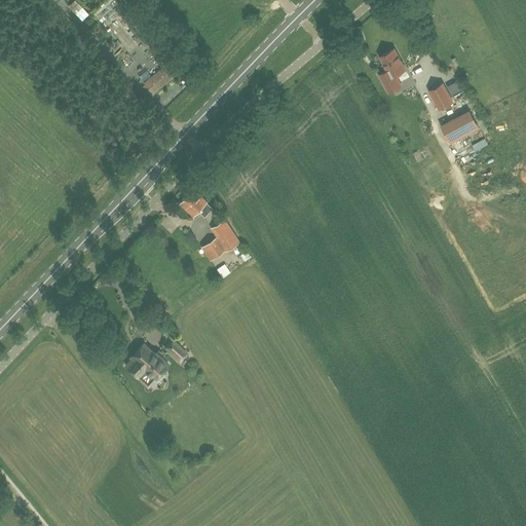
[(74,0),(71,0),(66,5),(78,21),(86,14),(74,0)]
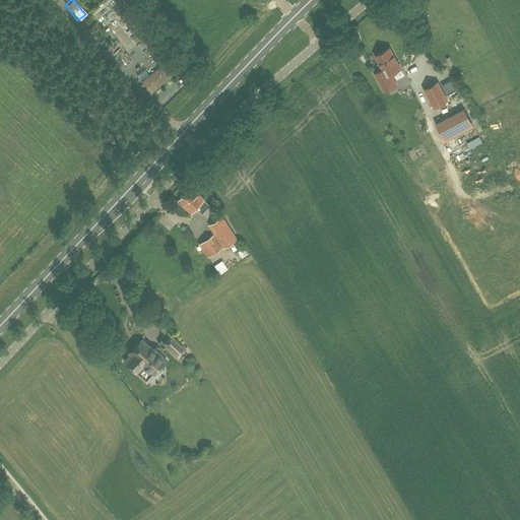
[(389,47),(375,55),(382,68),(374,72),(384,89),(396,83),(390,72),(400,67),(389,47)]
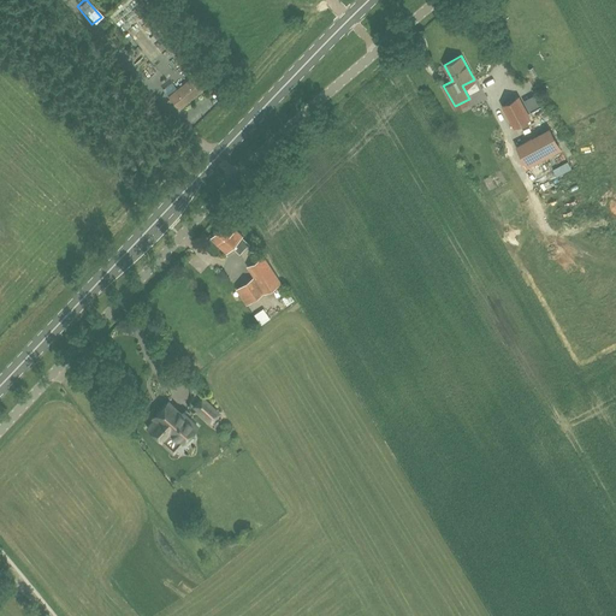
[(177,108),(215,78),(206,66),(169,98),(177,108)]
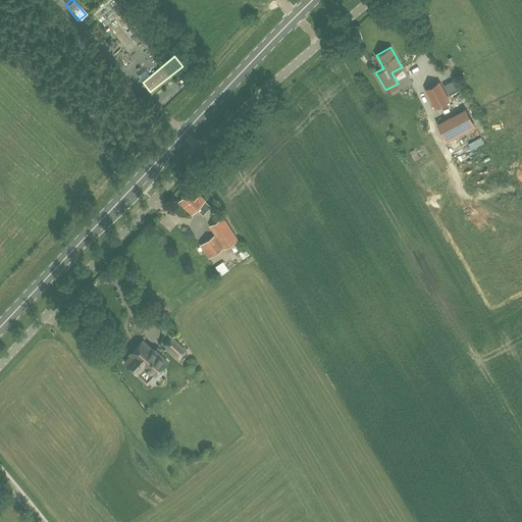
[(424,89),(435,108),(451,100),(439,81),(424,89)]
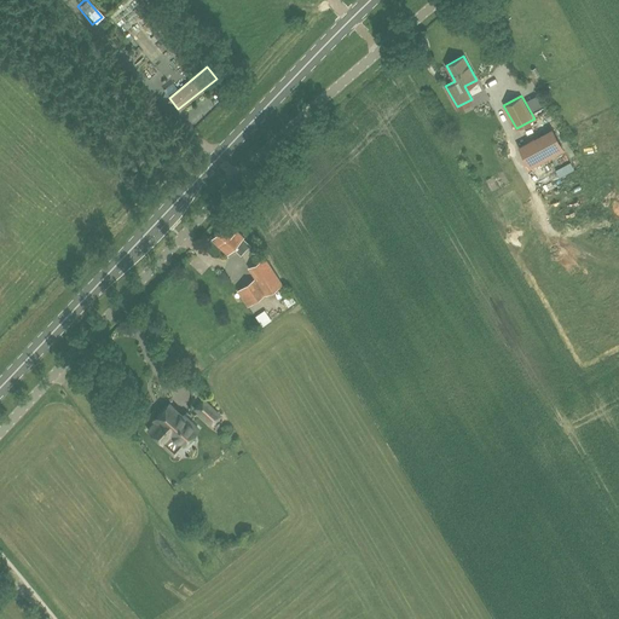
[(545,160),(533,139),(519,148),(530,168),(545,160)]
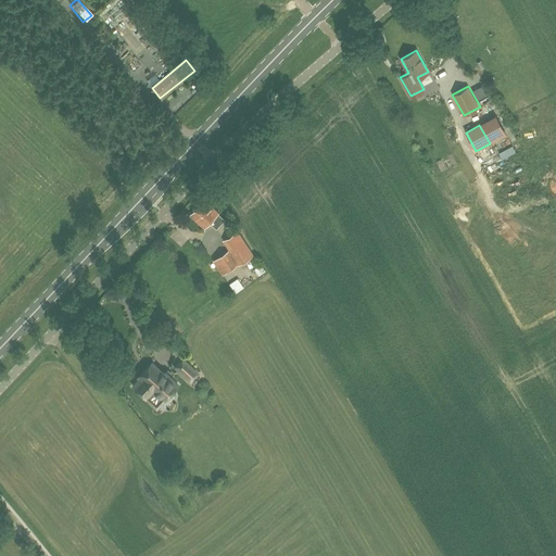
[(500,159),(513,153),(510,146),(496,151),(500,159)]
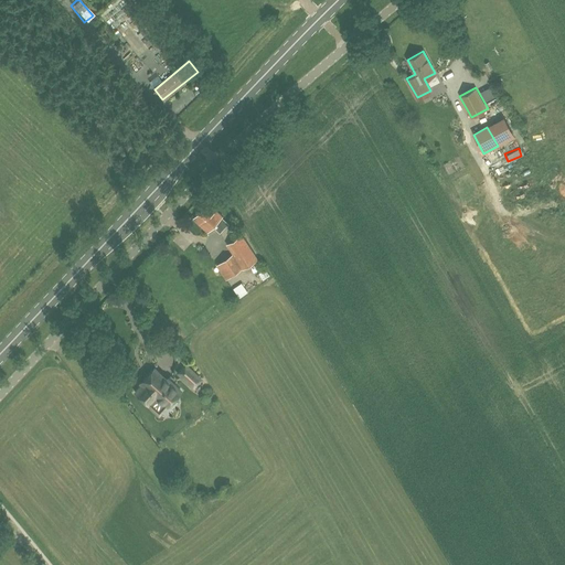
[(228,224),(221,217),(222,216),(208,204),(194,219),(208,232),(216,223),(219,224),(221,228),(226,225),(228,224)]
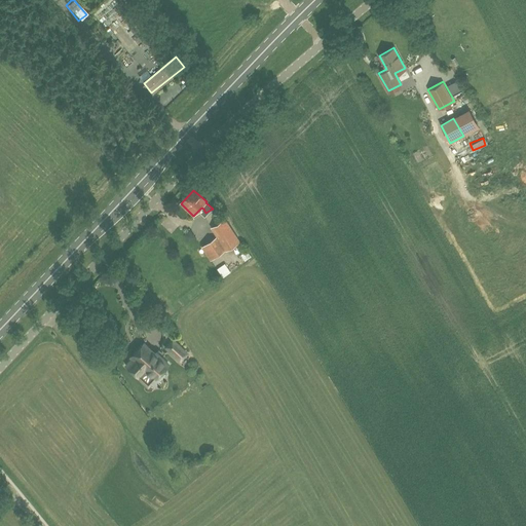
[(225,220),(212,228),(217,236),(201,247),(211,260),(238,241),(225,220)]
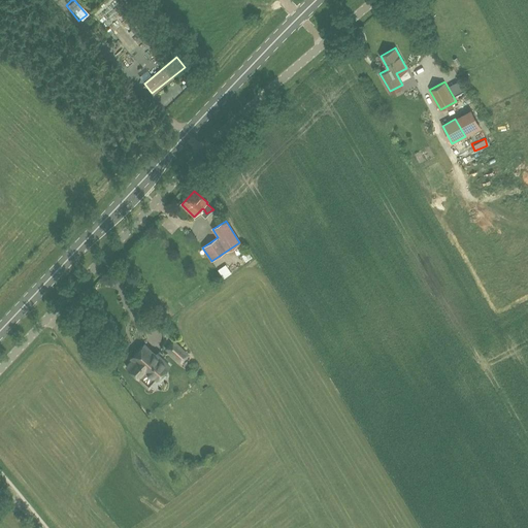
[(190,231),(184,236),(188,241),(194,237),(190,231)]
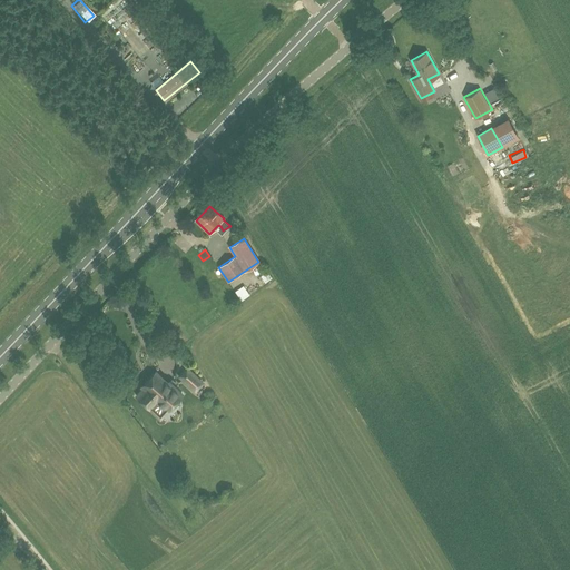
[(239,301),(248,295),(242,285),(233,291),(239,301)]
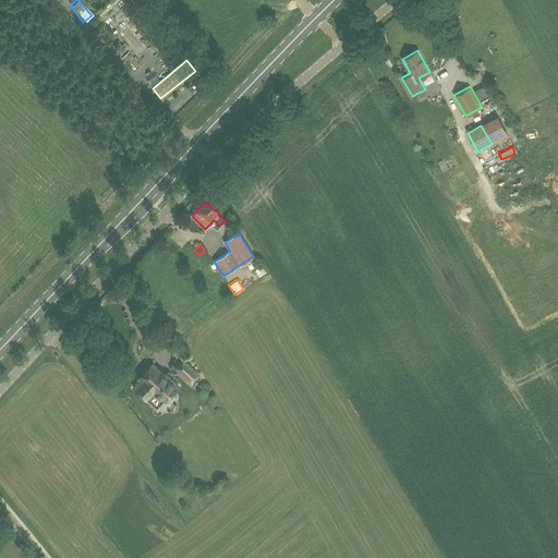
[(191,381),(197,374),(183,360),(176,367),(191,381)]
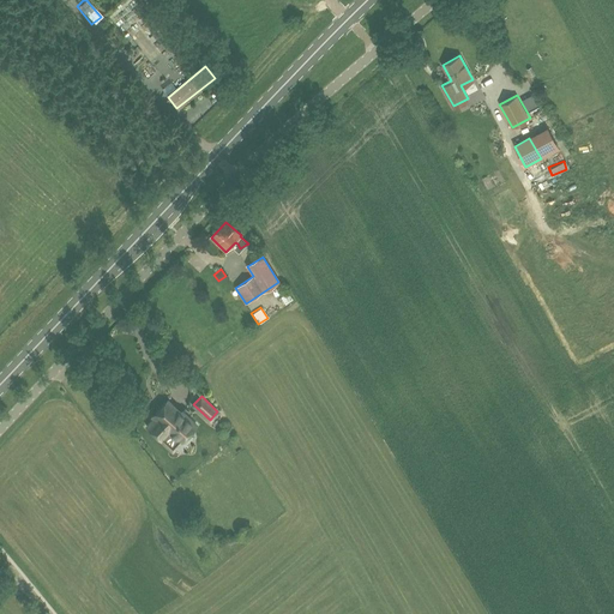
[(173,451),(180,443),(196,427),(167,401),(152,416),(155,419),(148,426),(173,451)]
